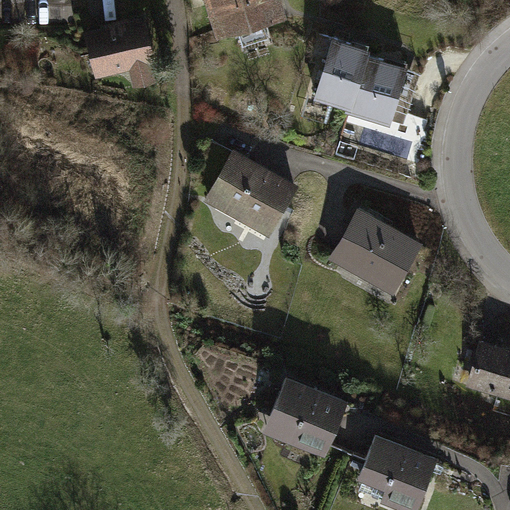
[(274,0),(210,0),(222,39),(281,21),(274,0)]
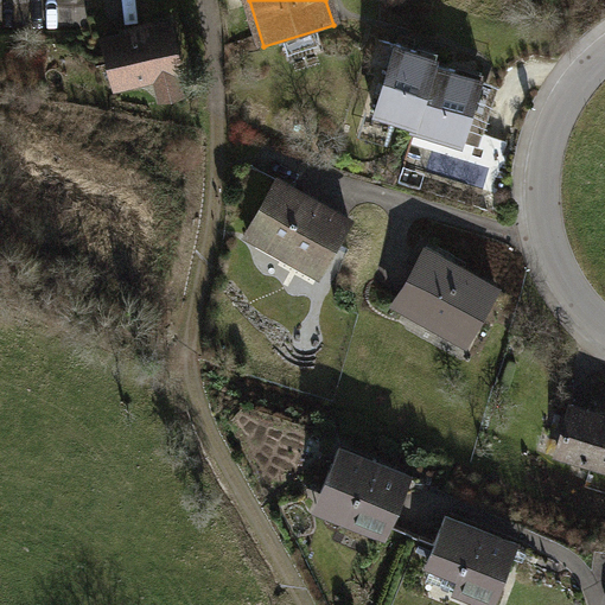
[(176,27),(104,46),(120,103),(191,86),(176,27)]
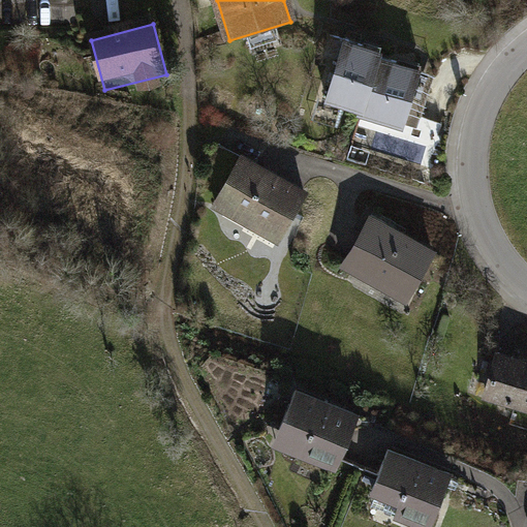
[(382,49),(344,37),(326,101),(358,111),(355,116),(401,130),(420,67),(380,55),(382,49)]
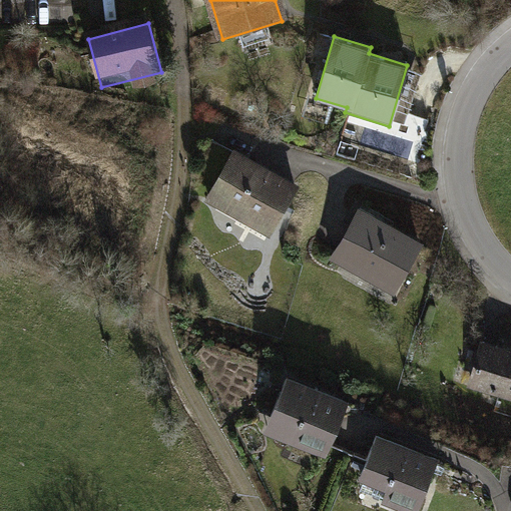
[(299,187),(233,149),(203,201),(268,239),(299,187)]
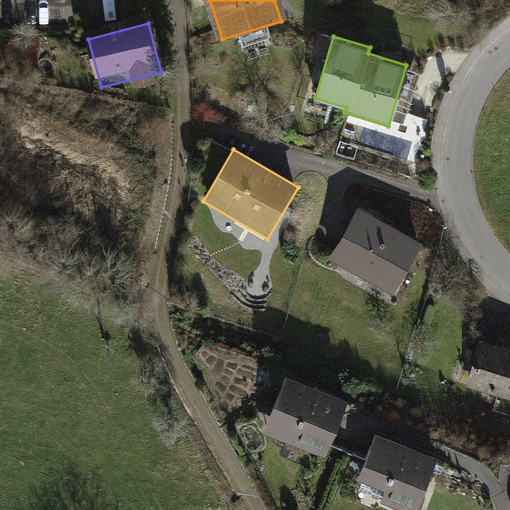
[(423,243),(359,207),(328,261),(392,297),(423,243)]
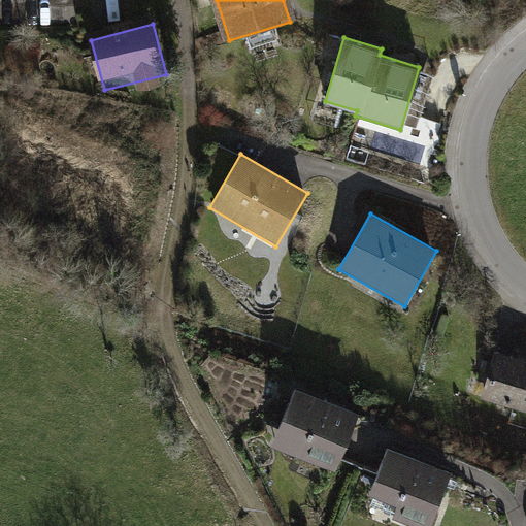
[(525,359),(495,351),(481,401),(525,414),(525,359)]
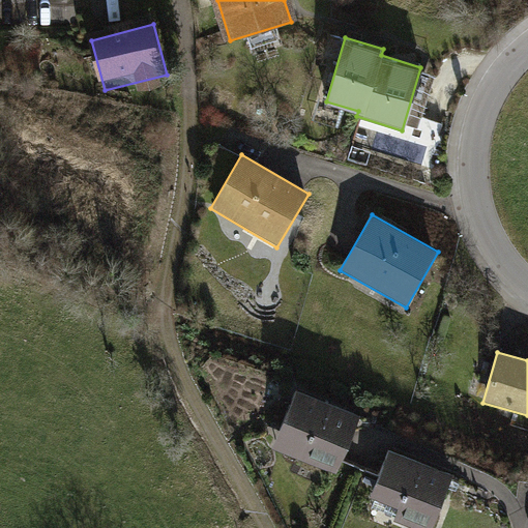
[(359,414),(296,389),(272,449),(335,474),(359,414)]
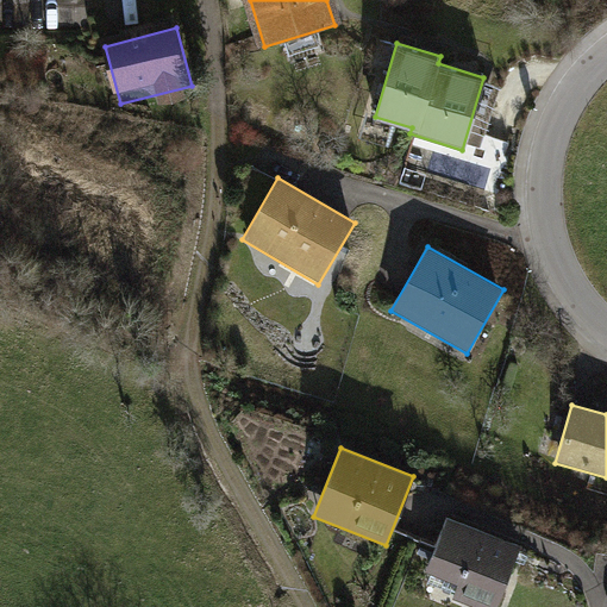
[(500,606),(524,545),(445,515),(423,576),(455,588),(450,600),(469,606),(500,606)]
